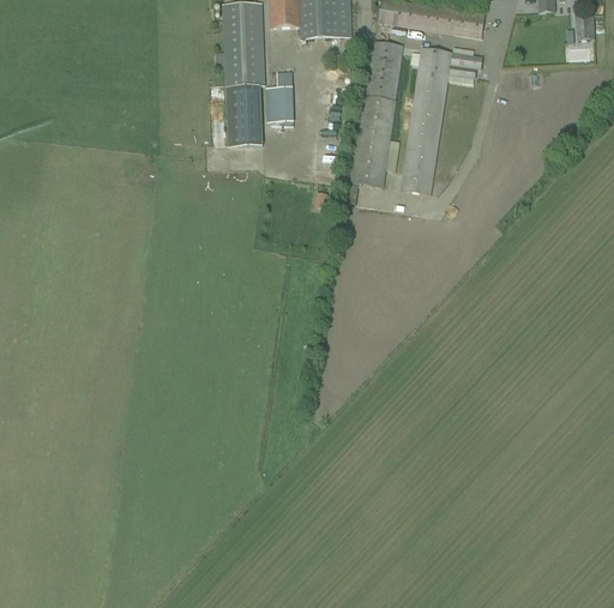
[(262,0),(221,1),(226,85),(259,84),(265,84),(262,0)]
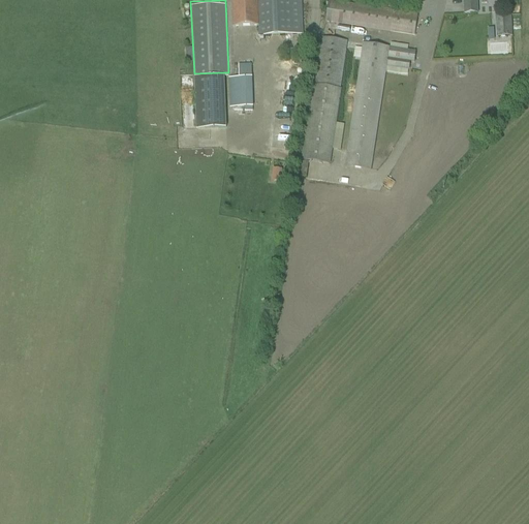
[(231,1),(232,22),(258,22),(258,32),(303,31),(301,0),(234,0),(234,1),(231,1)]
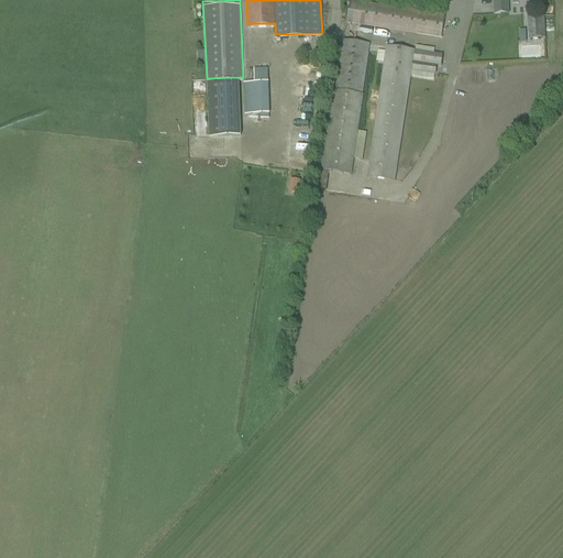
[(350,0),(346,19),(441,33),(442,26),(444,11),(372,0),(350,0)]
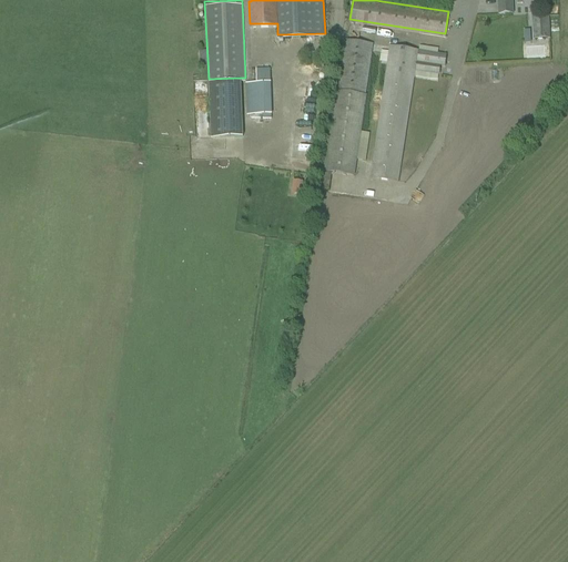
[(513,10),(511,0),(497,0),(498,10),(513,10)]
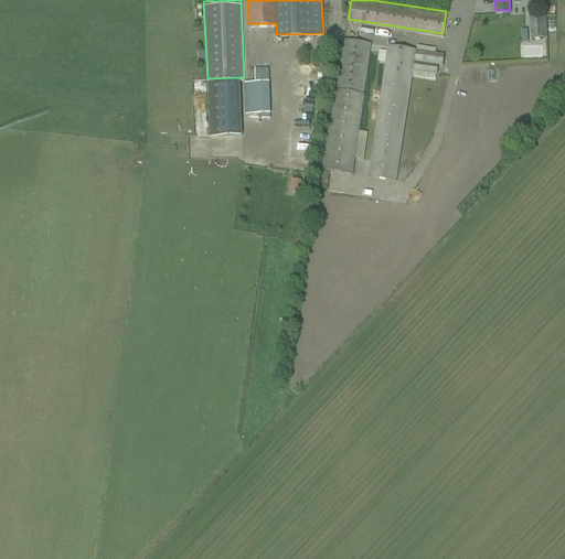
[(529,12),(530,34),(547,34),(546,11),(529,12)]
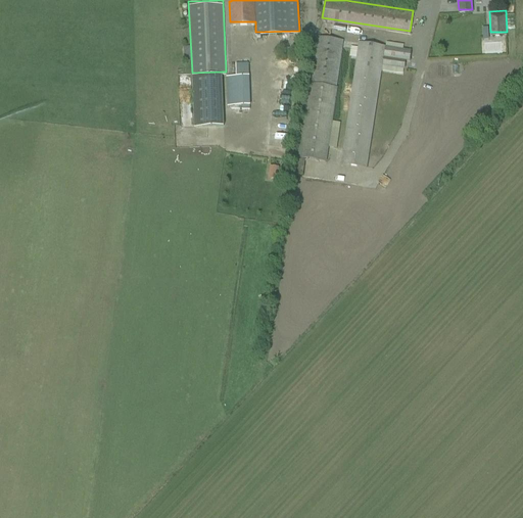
[(317,33),(310,80),(307,80),(294,171),(302,172),(304,156),(326,158),(329,143),(336,144),(340,119),(332,118),(336,84),(343,37),(317,33)]
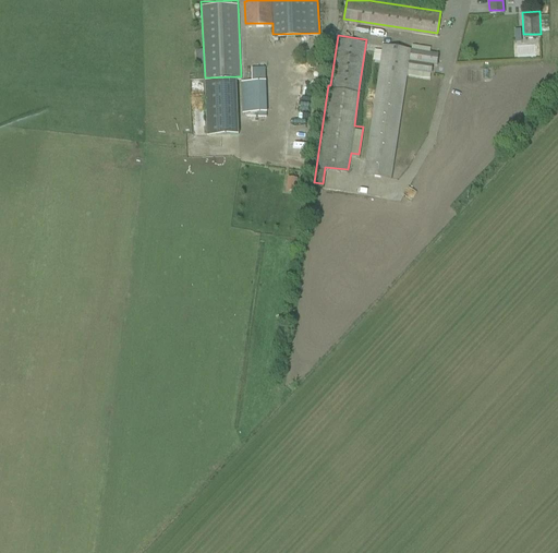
[(438,50),(383,43),(364,171),(391,176),(408,65),(431,69),(432,60),(436,61),(438,50)]
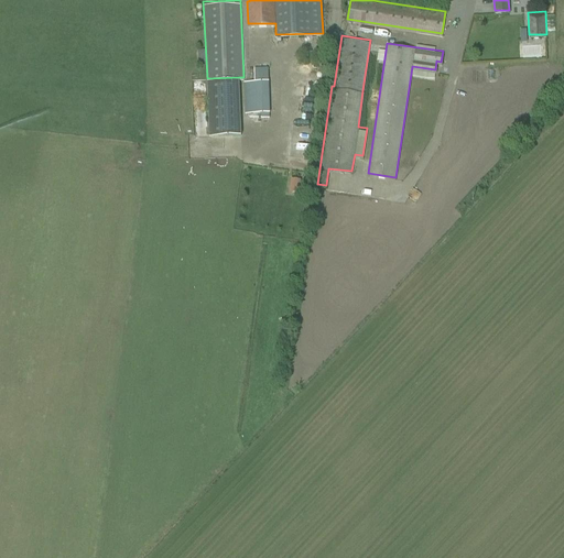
[(302,133),(295,133),(296,142),(310,142),(310,128),(302,128),(302,133)]
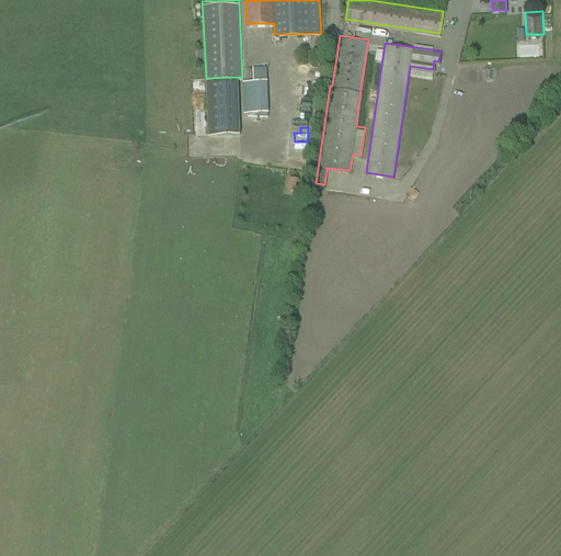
[(287,143),(286,151),(307,151),(307,144),(287,143)]
